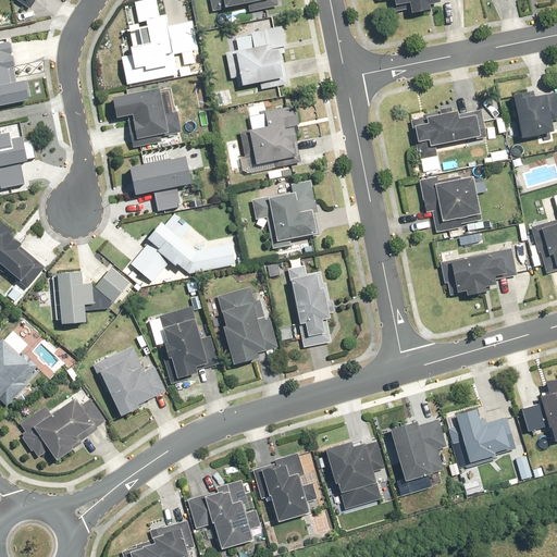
[(153,0),(146,0),(128,4),(133,25),(125,26),(130,49),(125,50),(127,58),(119,59),(125,89),(202,73),(192,23),(169,27),(166,16),(159,17),(153,0)]
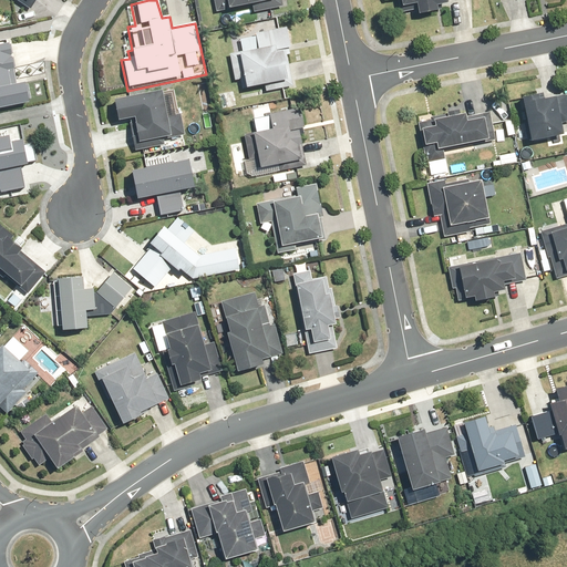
[(223,0),(225,8),(251,3),(253,12),(276,9),(280,8),(279,0),(223,0)]
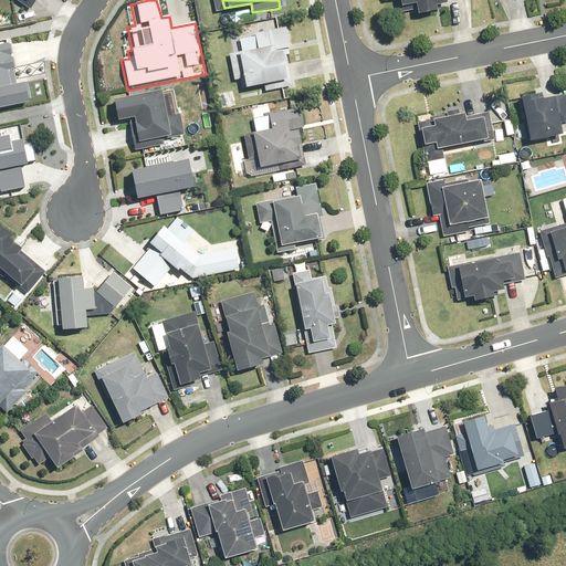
[(446,3),(444,0),(396,0),(398,7),(412,4),(415,16),(439,11),(438,4),(446,3)]
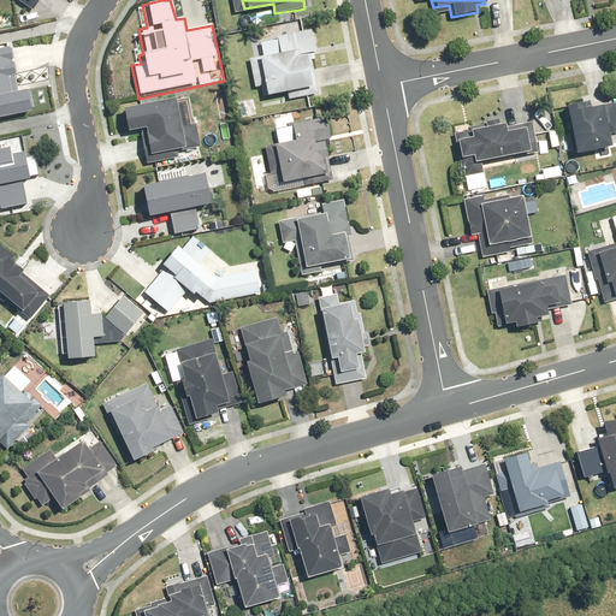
[(315,88),(309,53),(320,51),(317,33),(267,42),(270,57),(265,58),(272,95),(294,92),(295,100),(317,95),(315,88)]
